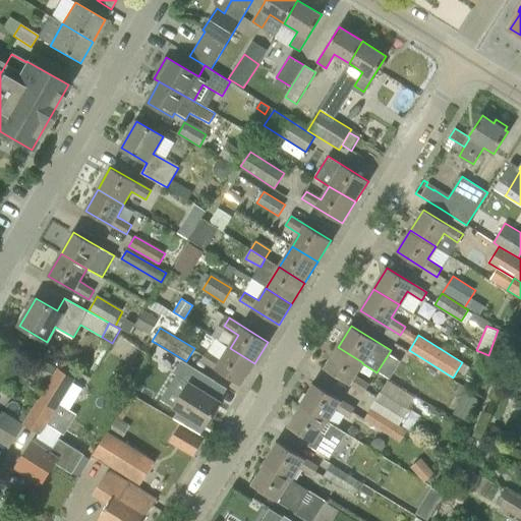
[(362,362),(338,347),(324,368),(363,393),(368,385),(354,375),(362,363),(362,362)]
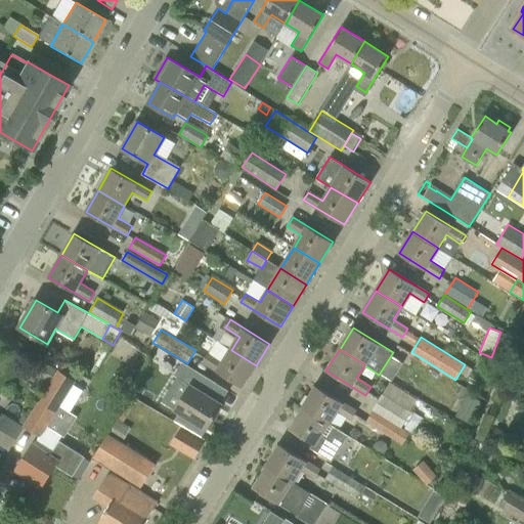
[(243,387),(256,365),(231,350),(223,362),(209,353),(203,362),(243,387)]
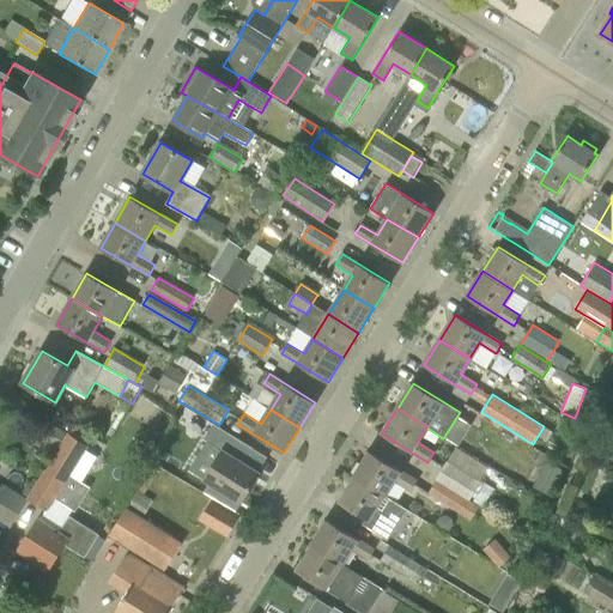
[(205,439),(207,442),(213,444),(205,457),(200,454),(190,468),(206,478),(205,480),(241,503),(260,473),(240,460),(249,445),(213,424),(205,439)]
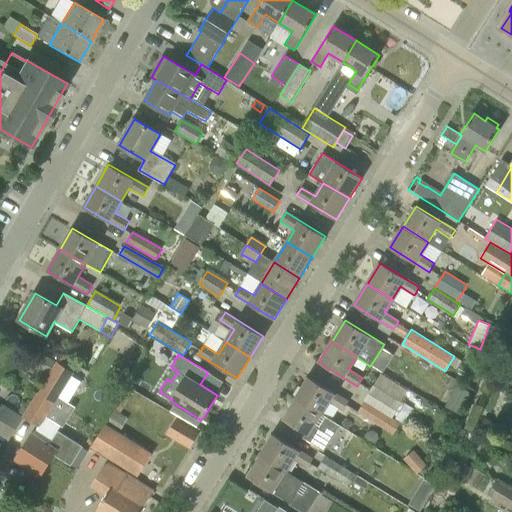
[(39,426),(72,371),(71,370),(75,363),(62,355),(58,364),(50,376),(25,417),(39,426)]
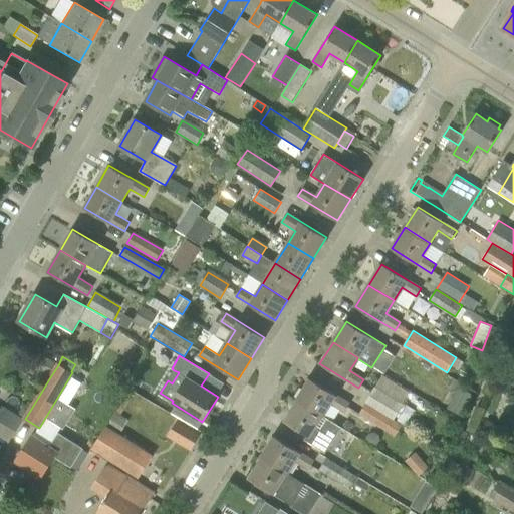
[(456,357),(451,366),(459,371),(464,362),(456,357)]
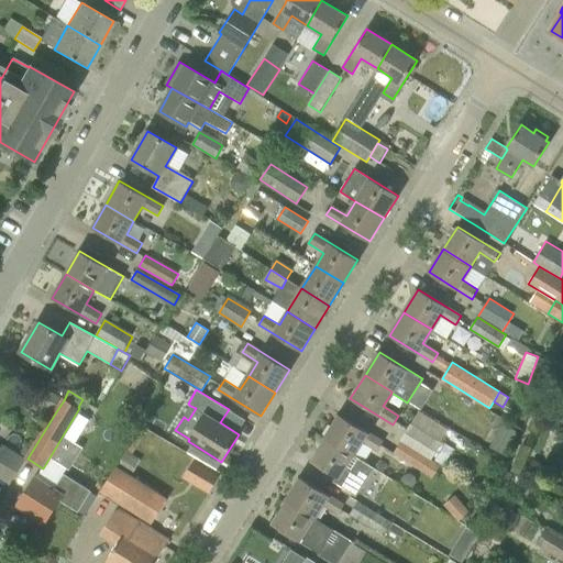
[(42,406),(55,414),(64,400),(51,393),(42,406)]
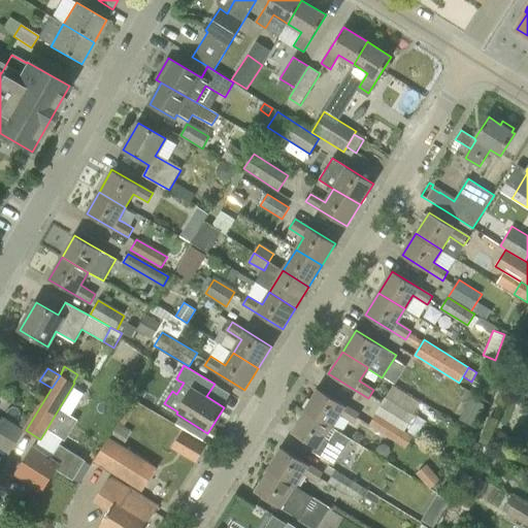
[(393,387),(386,398),(414,415),(421,402),(393,387)]
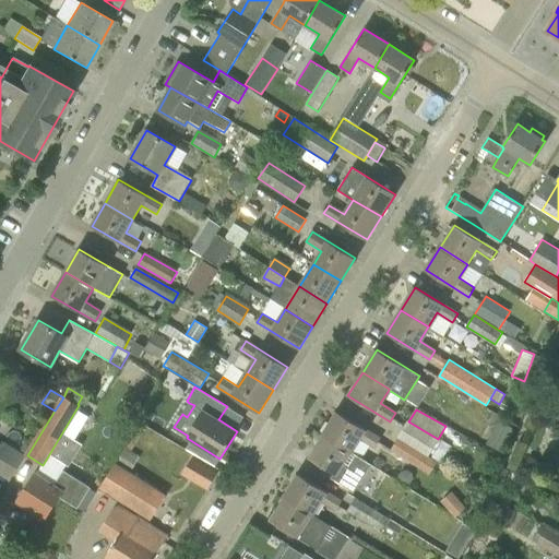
[(380,438),(356,424),(337,412),(323,435),(351,452),(359,438),(373,447),(380,438)]
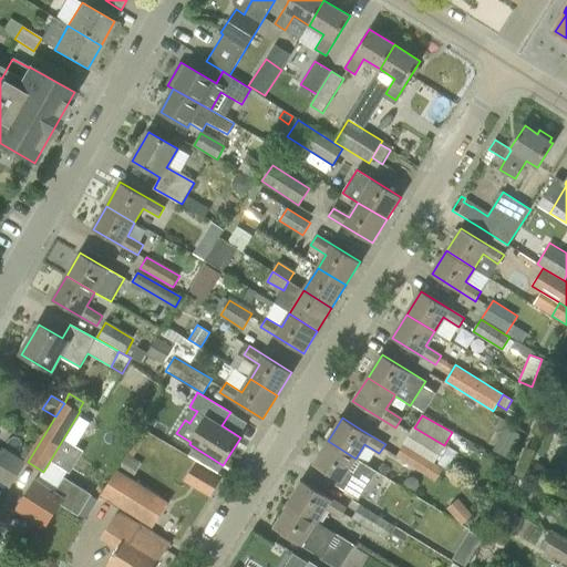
[(495,434),(521,449),(526,434),(502,421),(495,434)]
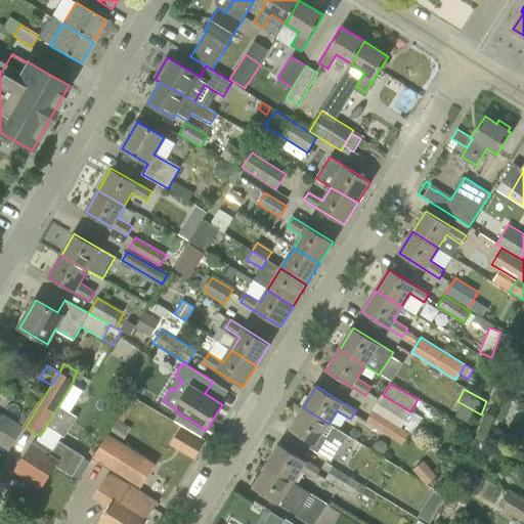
[(373,411),(374,411),(401,429),(410,412),(410,411),(383,395),(373,411)]
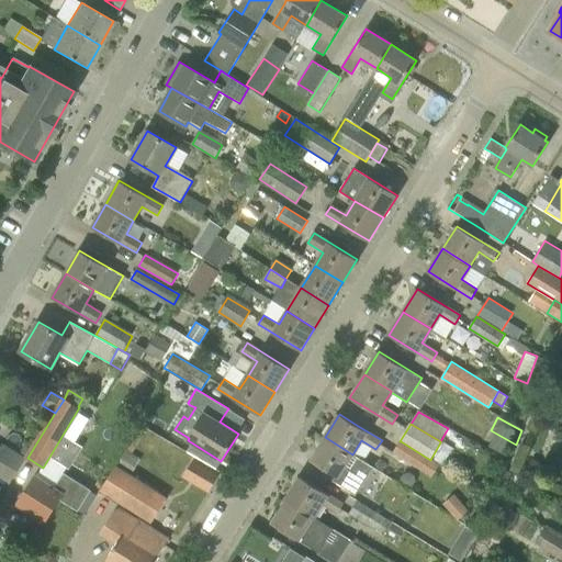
[(372,467),(352,454),(325,437),(311,460),(336,475),(333,481),(356,494),(372,467)]
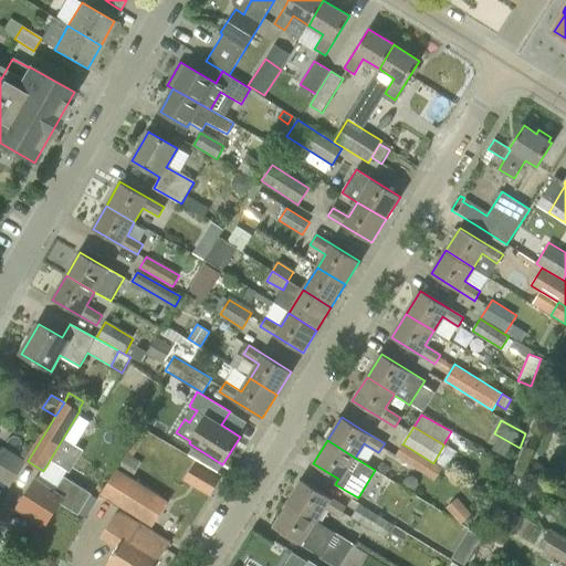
[(433,463),(404,444),(396,458),(435,480),(442,468),(433,463)]
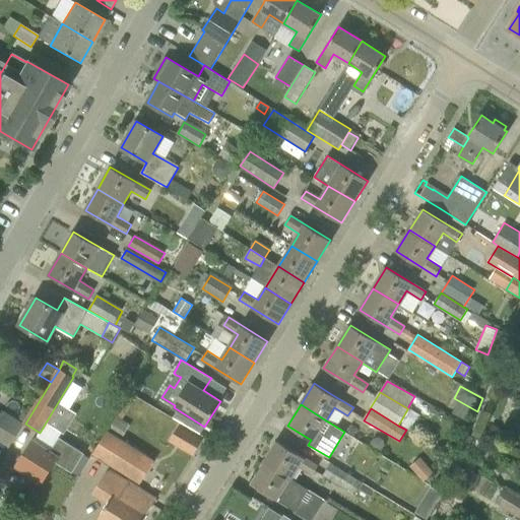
[(0,439),(10,446),(23,425),(3,411),(0,415),(0,439)]
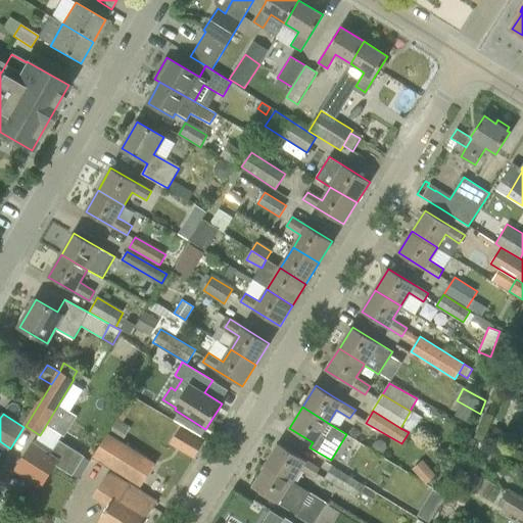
[(107,434),(100,445),(94,456),(141,486),(155,464),(107,434)]
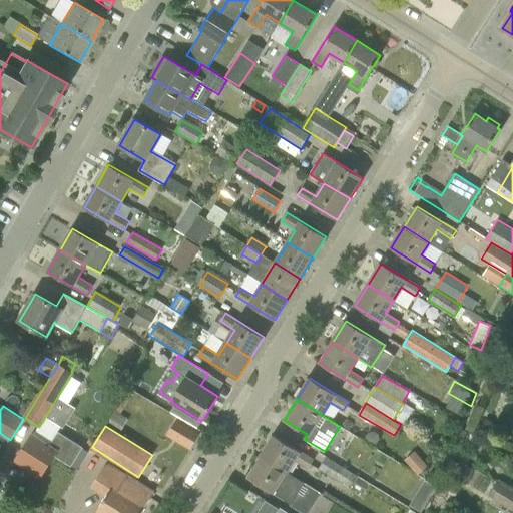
[(41,476),(54,456),(71,467),(83,447),(58,432),(49,446),(32,435),(16,460),(41,476)]
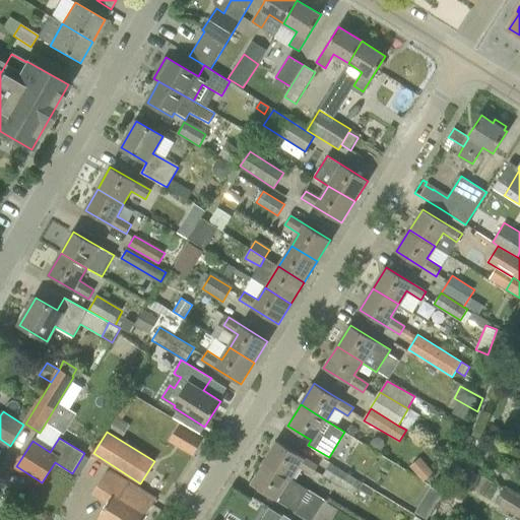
[(278,441),(265,462),(289,477),(298,465),(312,473),(317,465),(278,441)]
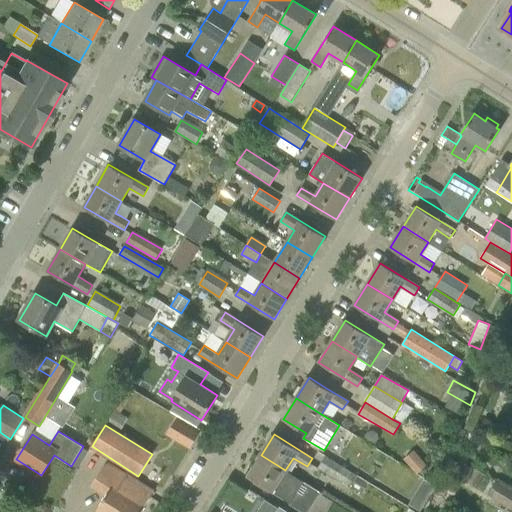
[(277,483),(285,470),(261,455),(248,476),(286,500),(291,492),(277,483)]
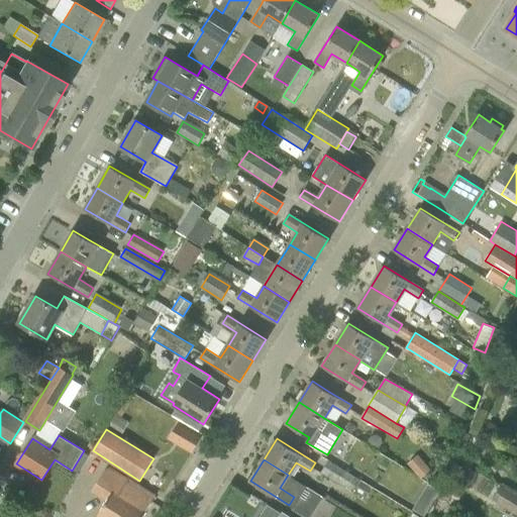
[(321,473),(353,492),(360,480),(333,464),(328,461),(321,473)]
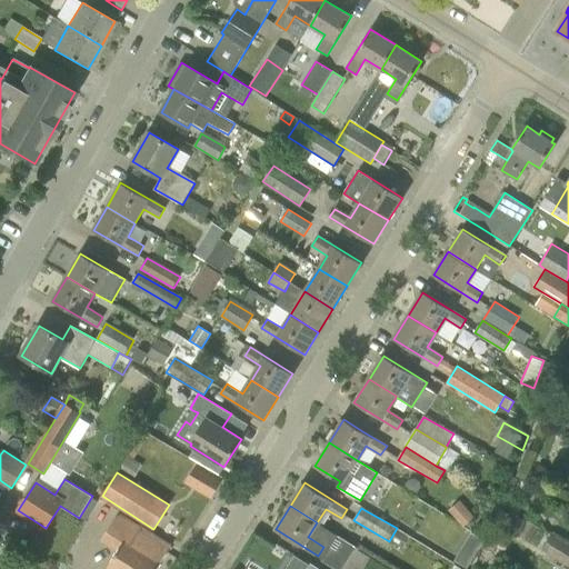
[(111,568),(156,568),(171,546),(141,527),(118,512),(101,540),(118,551),(108,567),(111,568)]
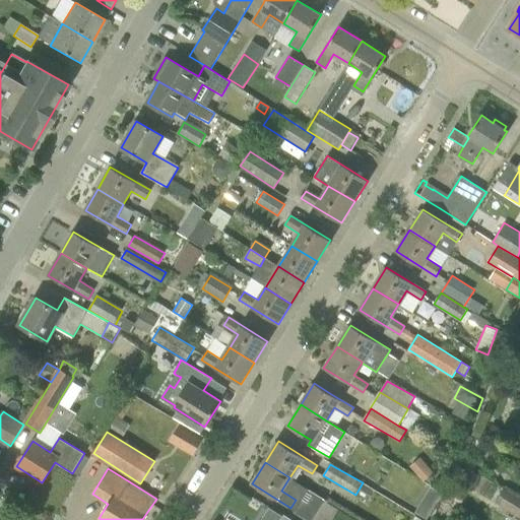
[(519,515),(519,498),(509,492),(502,504),(519,515)]
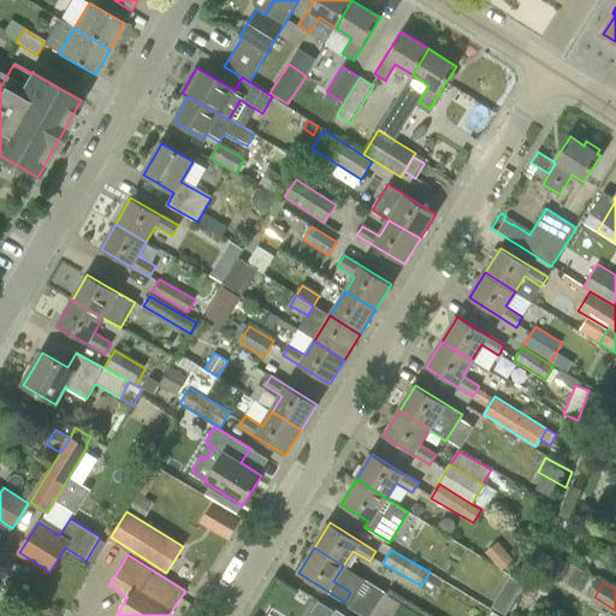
[(491,605),(505,614),(515,599),(499,590),(491,605)]
